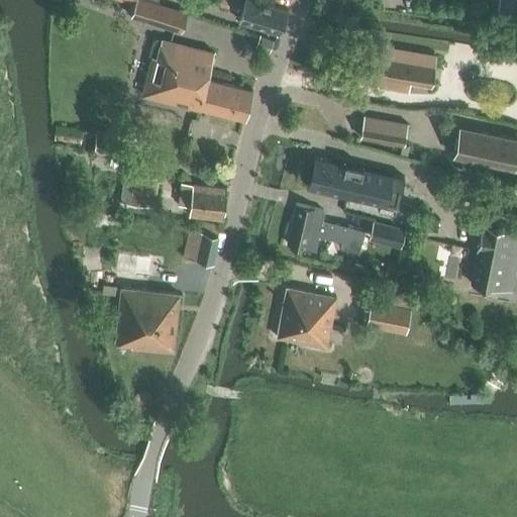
[(124,0),(134,4),(130,16),(181,32),(187,12),(148,0),(124,0)]
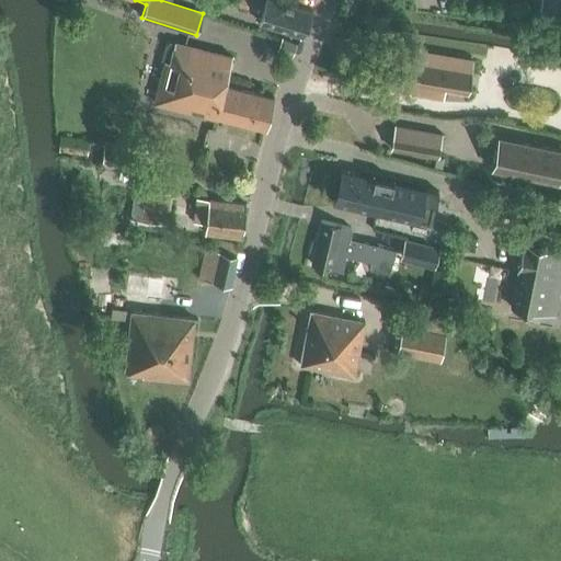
[(312,11),(275,0),(195,0),(215,6),(216,0),(237,0),(263,9),(259,23),(301,35),(312,11)]
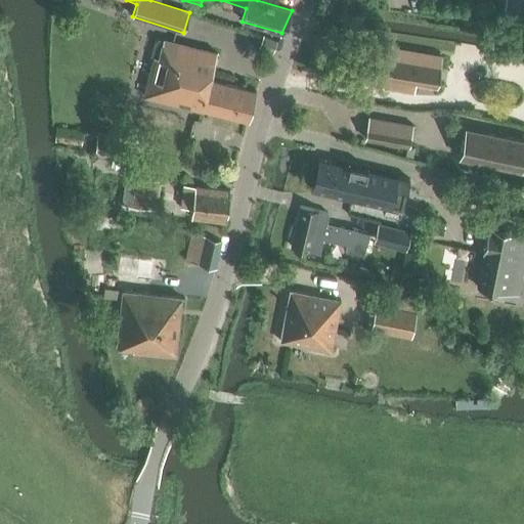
[(523,0),(506,0),(505,12),(523,14),(523,0)]
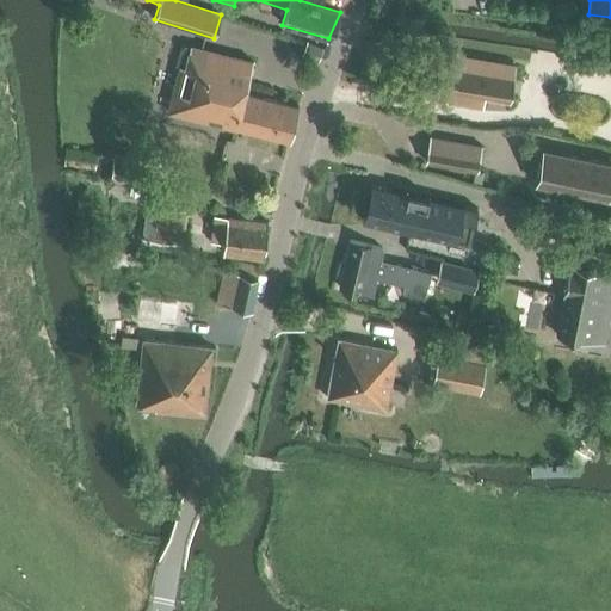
[(318,61),(322,50),(308,44),(303,55),(318,61)]
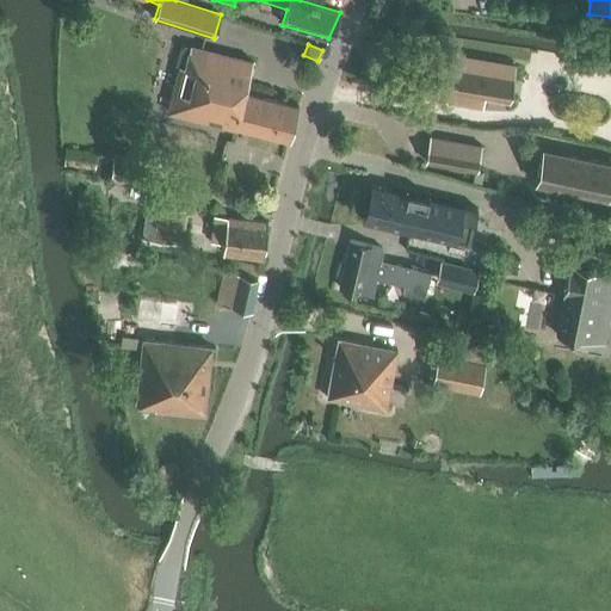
[(289,142),(298,107),(245,94),(253,62),(185,45),(168,112),(223,127),(221,134),(234,136),(236,128),(289,142)]
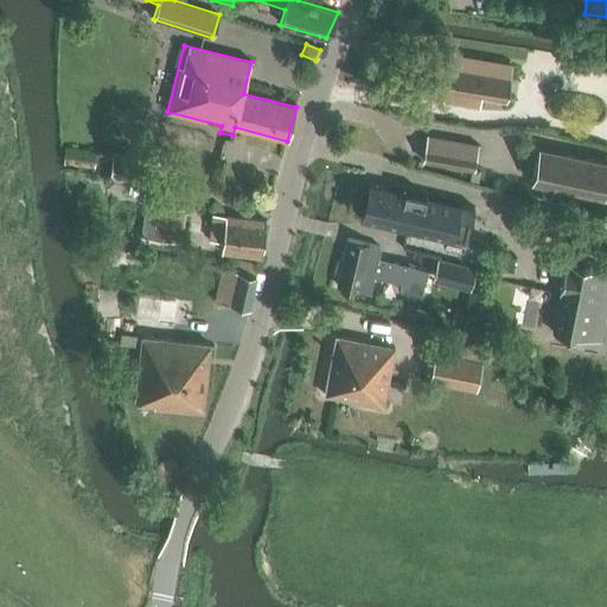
[(452,55),(443,101),(480,108),(481,97),(506,101),(512,65),(452,55)]
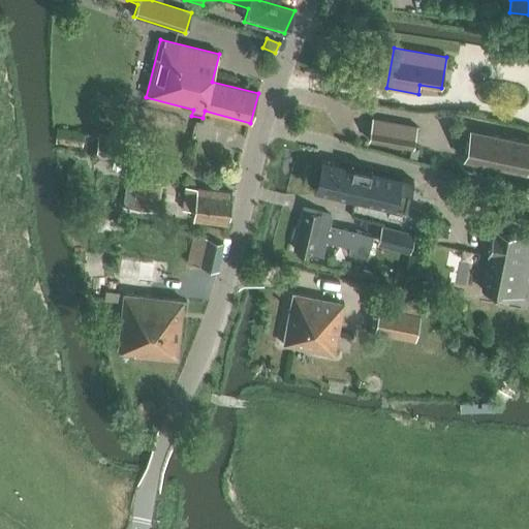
[(417,126),(372,119),(369,139),(413,148),(417,126)]
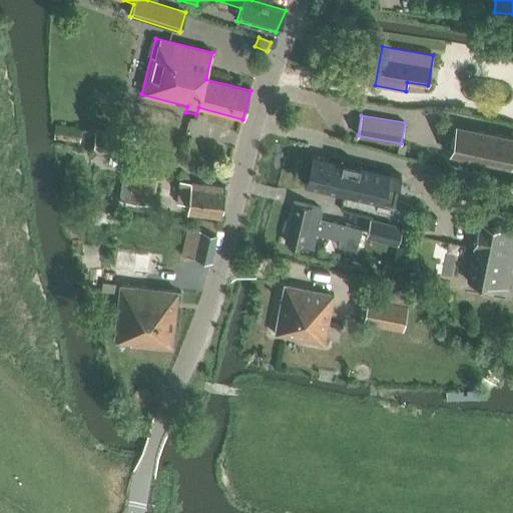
[(512,135),(458,124),(452,152),(512,165),(512,162),(512,135)]
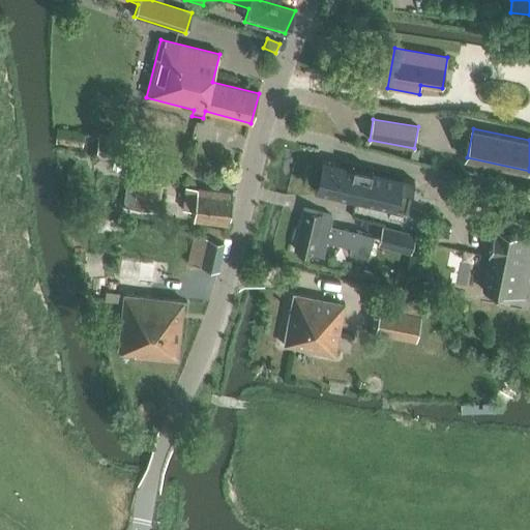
[(129,160),(129,158),(133,140),(98,136),(95,156),(129,160)]
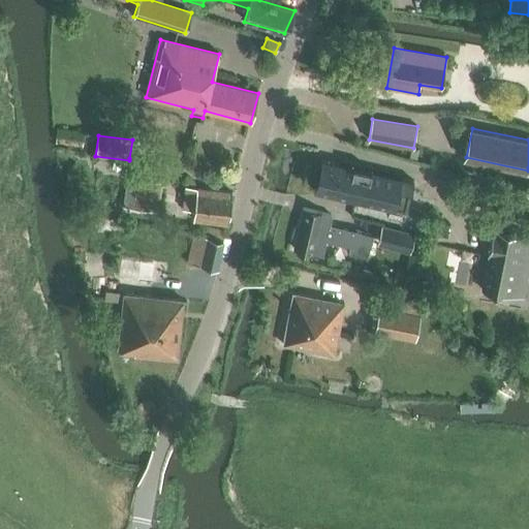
[(321,159),(314,192),(351,201),(374,207),(395,211),(400,188),(411,191),(413,181),(321,159)]
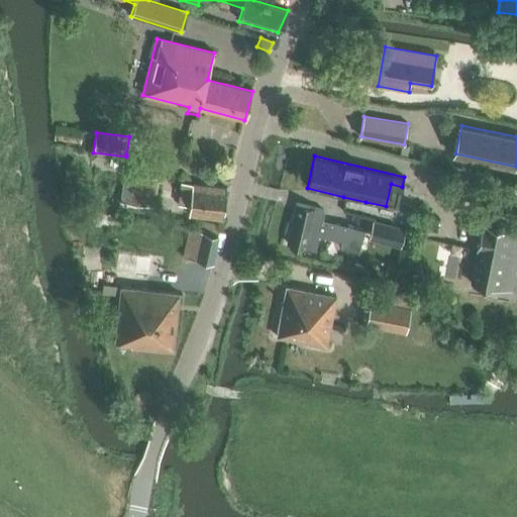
[(123,176),(120,203),(154,208),(158,180),(123,176)]
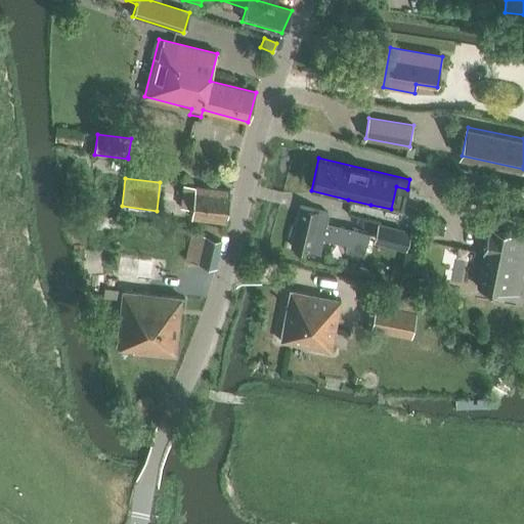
[(226,222),(230,191),(184,185),(181,208),(192,210),(191,218),(226,222)]
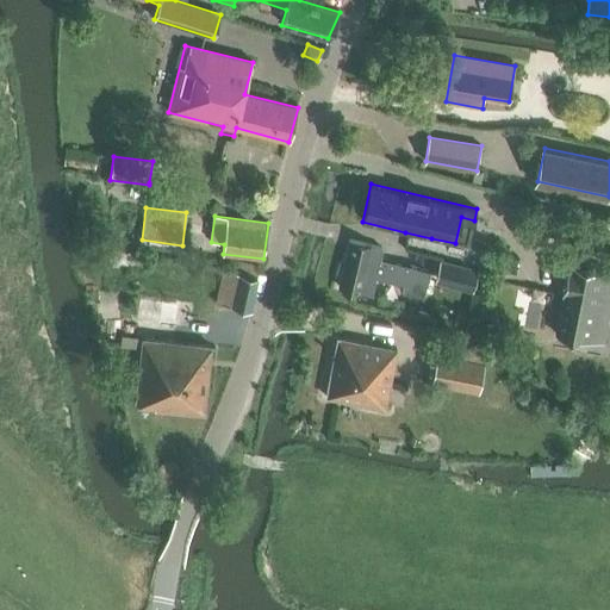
[(410,268),(379,260),(383,249),(349,241),(338,287),(371,296),(375,278),(404,285),(403,291),(421,297),(428,273),(410,268)]
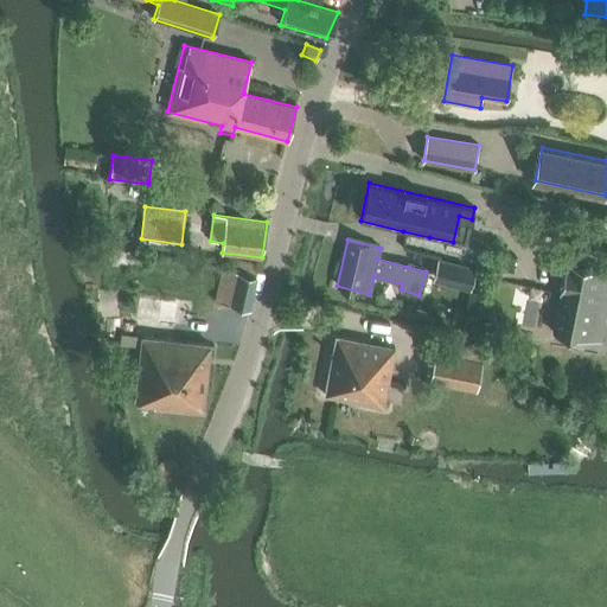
[(129,254),(107,250),(104,270),(127,274),(129,254)]
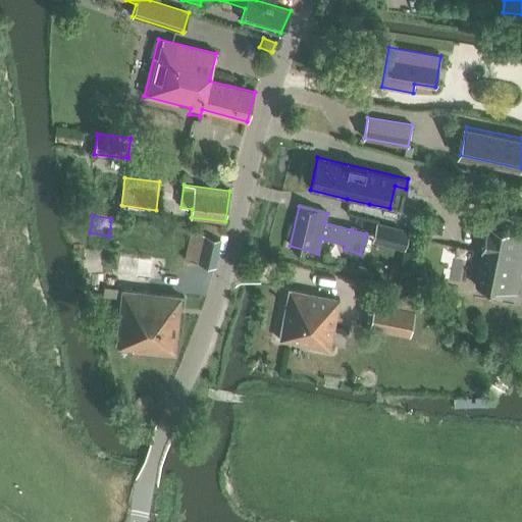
[(200,235),(191,232),(185,260),(214,266),(221,226),(203,223),(201,229),(200,235)]
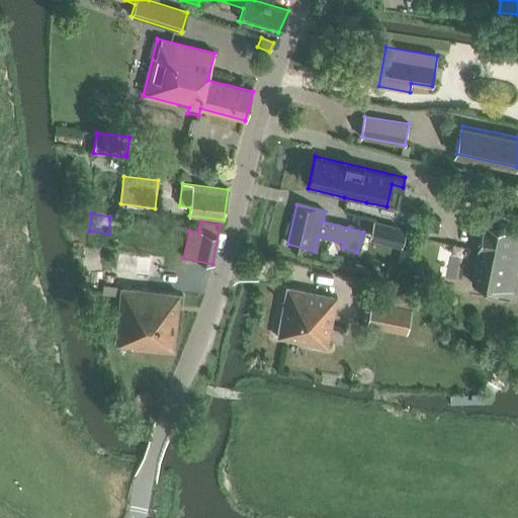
[(406,230),(373,222),(370,236),(378,238),(377,242),(402,248),(406,230)]
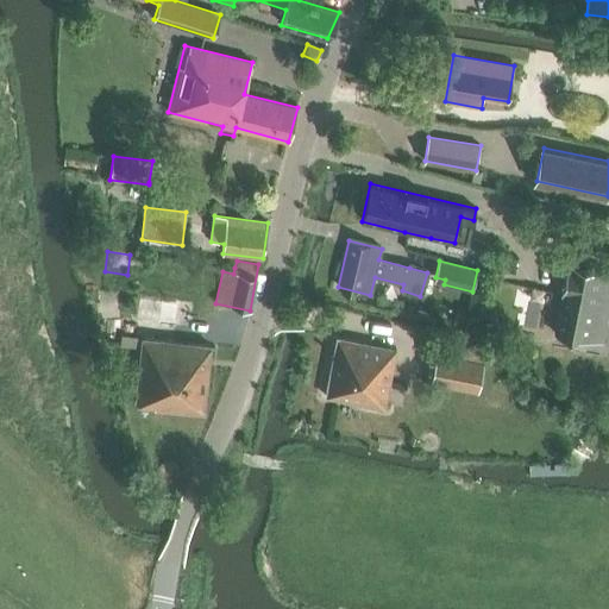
[(602,343),(608,307),(608,272),(598,270),(567,264),(560,294),(563,294),(554,334),(584,340),(585,339),(602,343)]
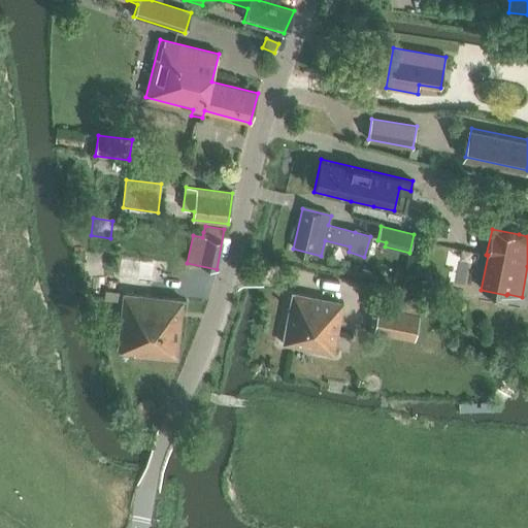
[(176,358),(183,309),(183,300),(151,297),(153,284),(156,263),(121,260),(119,278),(106,277),(104,299),(123,302),(118,350),(134,352),(134,354),(176,358)]
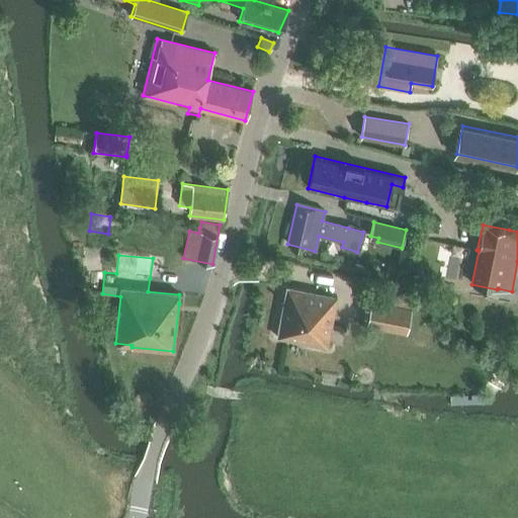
[(337,295),(287,285),(277,335),(327,345),(337,295)]
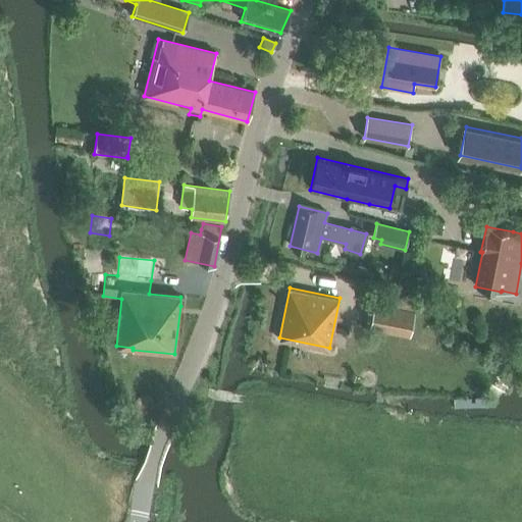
[(373,304),(368,329),(409,337),(414,312),(373,304)]
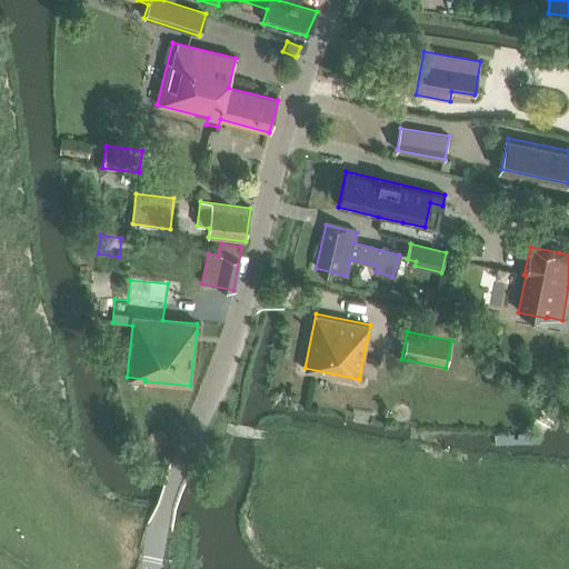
[(542,425),(511,422),(511,431),(542,433),(542,425)]
